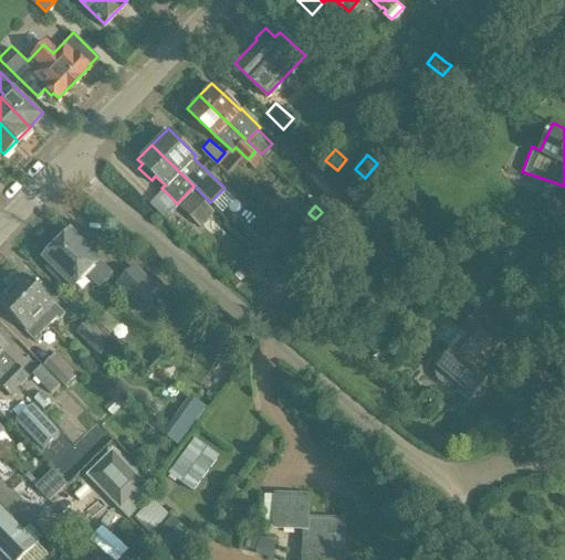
[(348,213),(338,224),(349,234),(359,223),(348,213)]
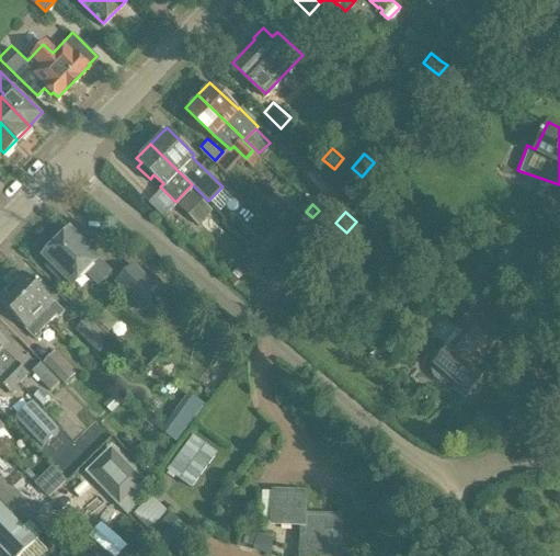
[(287,275),(308,252),(287,234),(288,233),(280,224),(267,238),(274,245),(265,254),(287,275)]
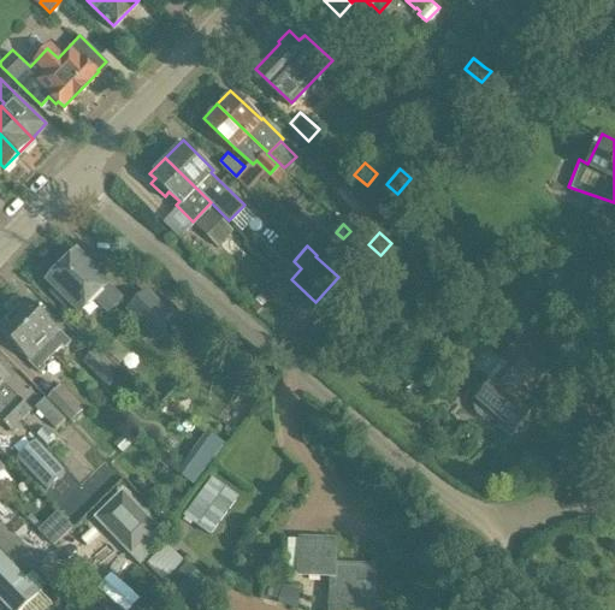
[(107,309),(122,295),(108,282),(108,280),(76,248),(47,277),(80,309),(93,296),(107,309)]
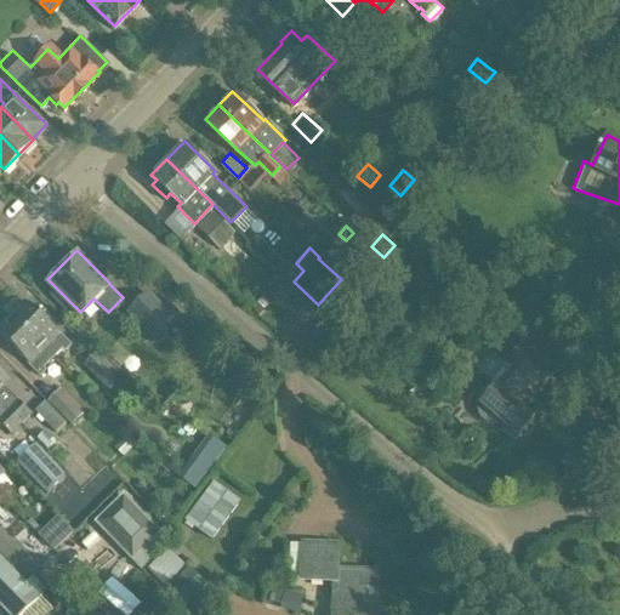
[(159,340),(178,320),(147,290),(128,308),(159,340)]
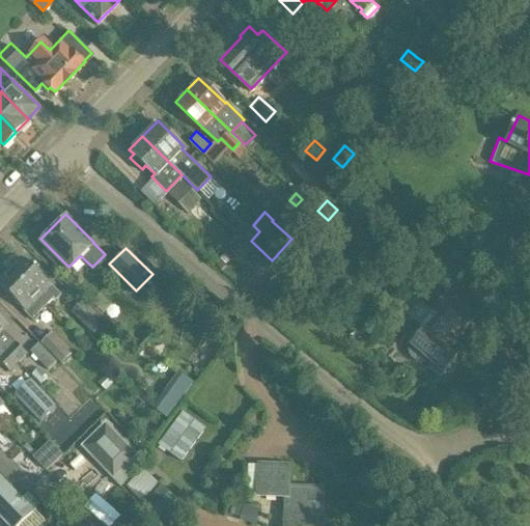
[(323,264),(330,254),(324,249),(315,257),(323,264)]
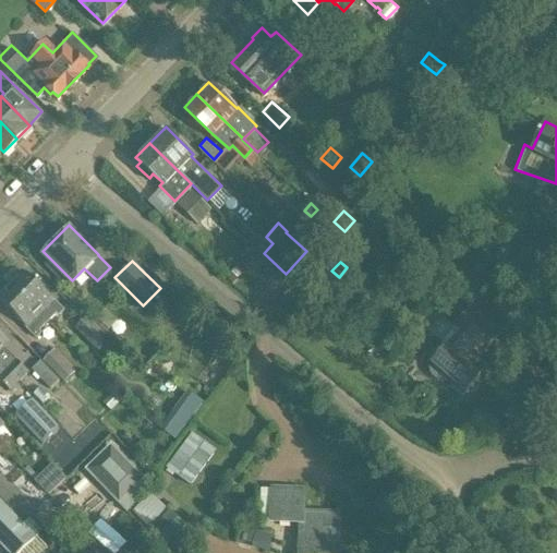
[(59,312),(63,307),(25,269),(12,284),(46,319),(56,309),(59,312)]
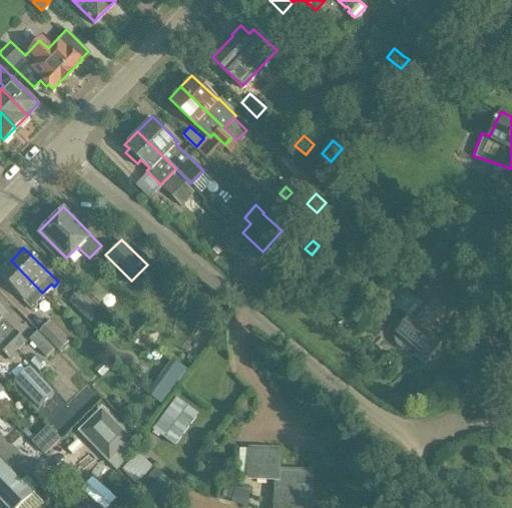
[(0,275),(33,308),(37,303),(35,301),(42,293),(11,261),(0,271),(0,275)]
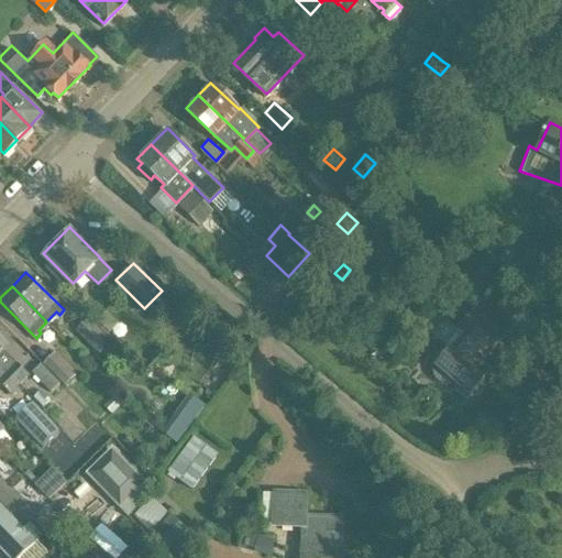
[(487,352),(504,334),(474,307),(458,326),(459,327),(455,331),(444,343),(449,347),(434,363),(436,364),(432,369),(432,371),(433,373),(434,374),(436,375),(438,378),(439,379),(440,380),(442,381),(443,381),(445,382),(448,382),(451,378),(456,382),(452,386),(465,397),(469,393),(470,394),(472,392),(473,392),(475,392),(476,392),(478,391),(480,390),(481,389),(482,387),(483,386),(483,384),(483,383),(483,381),(483,379),(484,376),(472,367),(486,351),(487,352)]
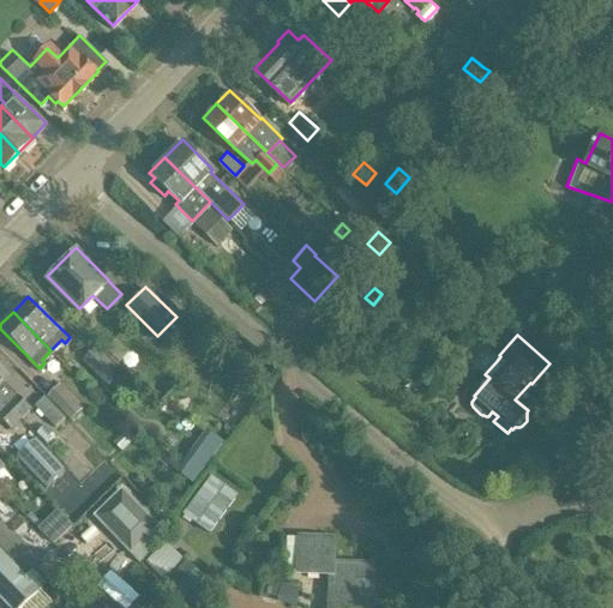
[(107,381),(119,369),(94,345),(83,357),(107,381)]
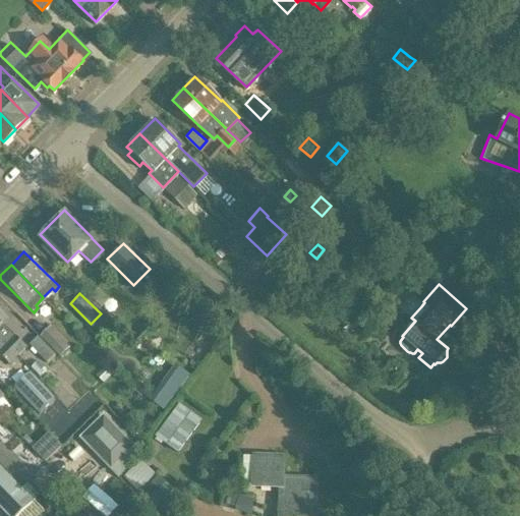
[(0,338),(15,354),(25,344),(2,322),(7,318),(0,310),(0,338)]
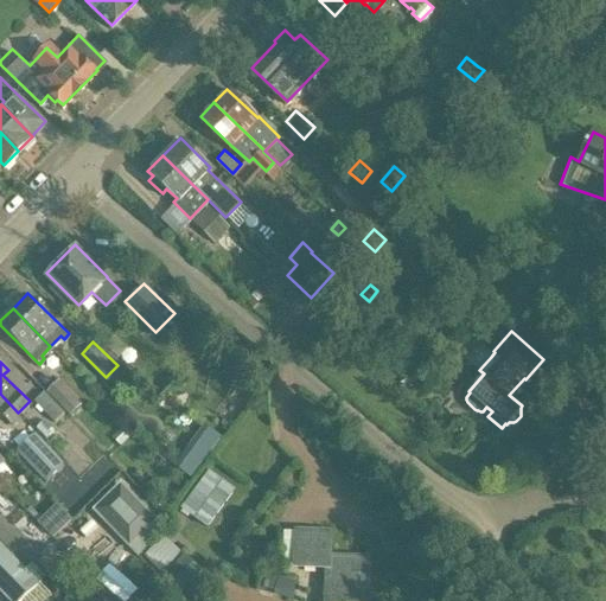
[(69,413),(81,401),(57,377),(45,388),(69,413)]
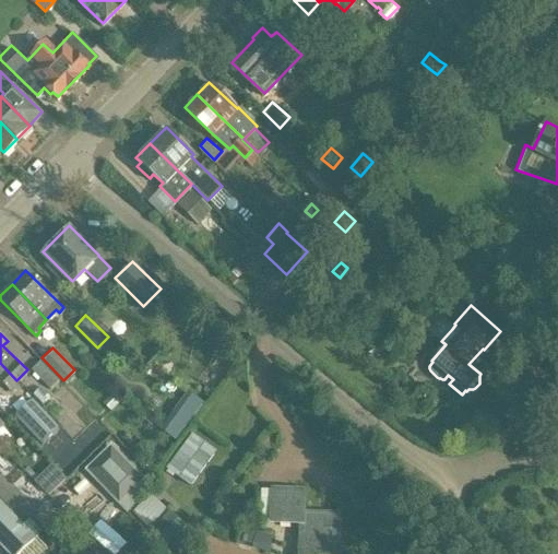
[(49,386),(58,377),(40,358),(32,367),(49,386)]
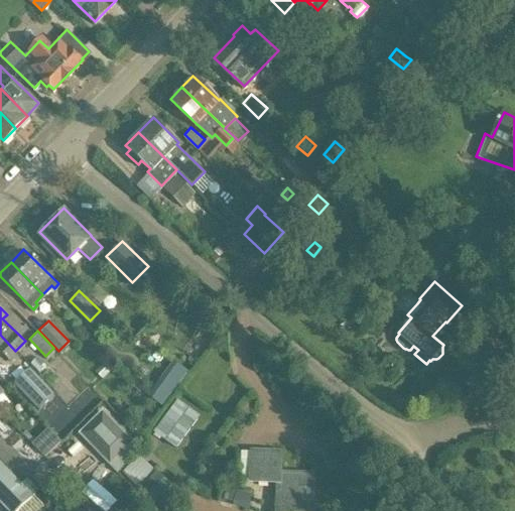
[(15,351),(0,335),(0,349),(9,358),(15,351)]
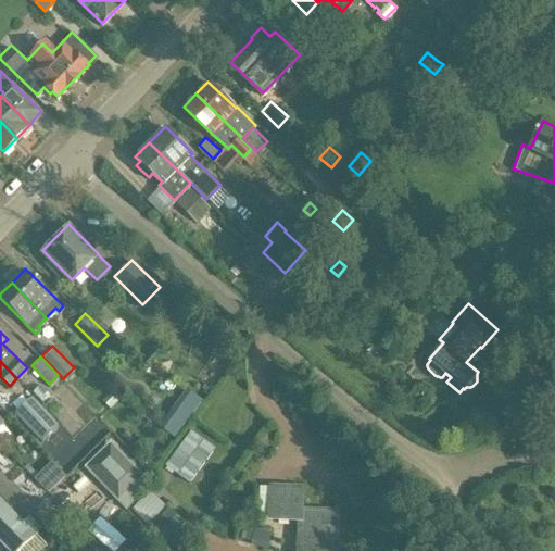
[(41,437),(58,423),(32,395),(15,410),(41,437)]
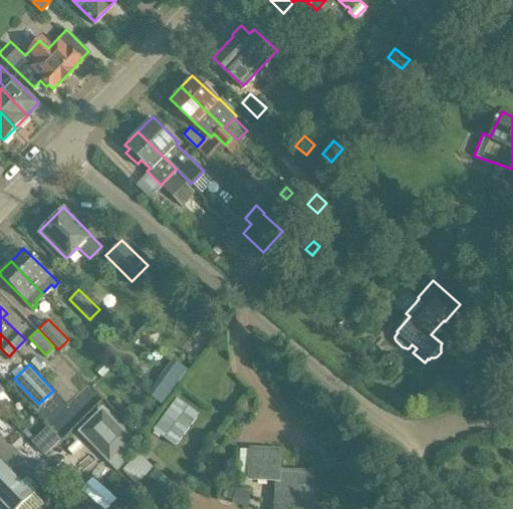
[(160,374),(147,392),(162,403),(175,386),(160,374)]
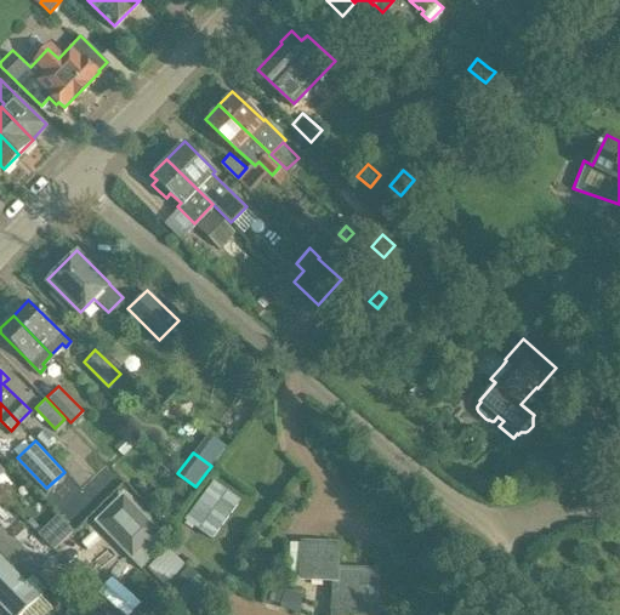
[(142,477),(136,483),(143,490),(149,484),(142,477)]
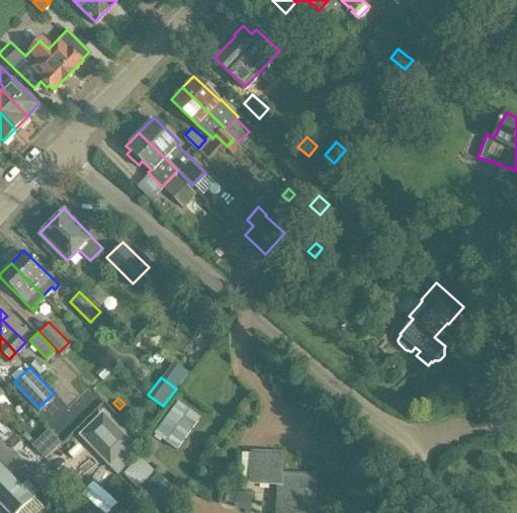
[(176,449),(200,416),(178,399),(154,432),(176,449)]
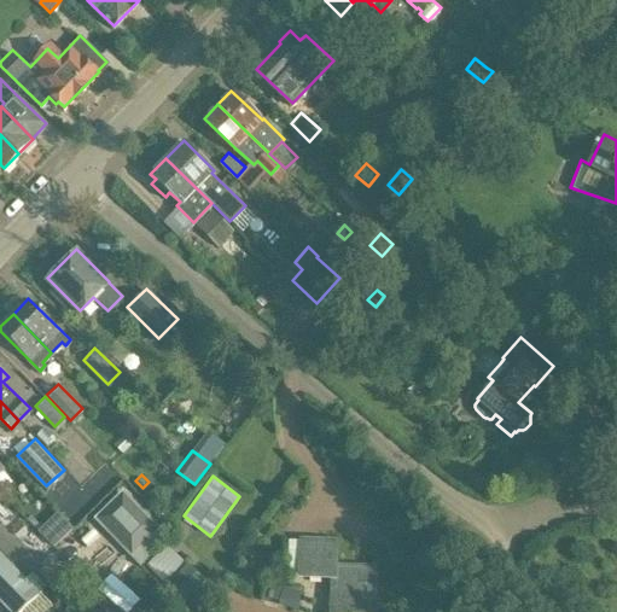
[(335,538),(301,537),(300,564),(294,564),(294,570),(300,570),(300,571),(332,572),(330,611),(372,611),(373,565),(335,564),(335,538)]
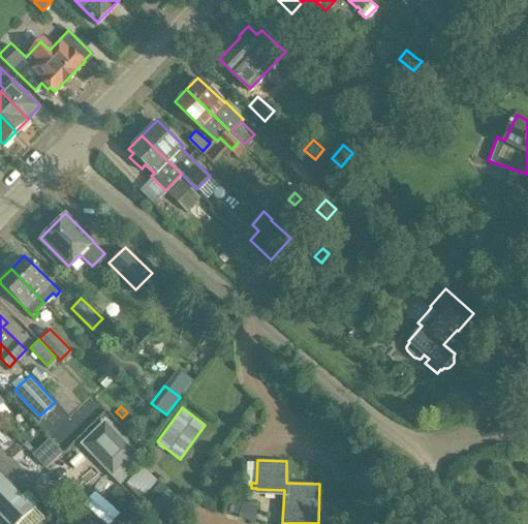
[(135,470),(124,483),(143,499),(141,500),(162,521),(164,519),(168,522),(182,507),(157,484),(138,467),(135,470)]
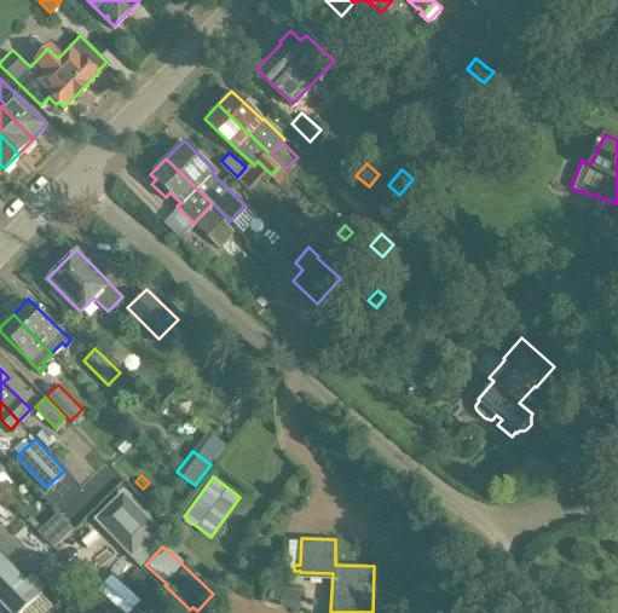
[(28,582),(24,577),(26,577),(0,550),(0,601),(11,612),(17,612),(46,584),(35,573),(28,582)]
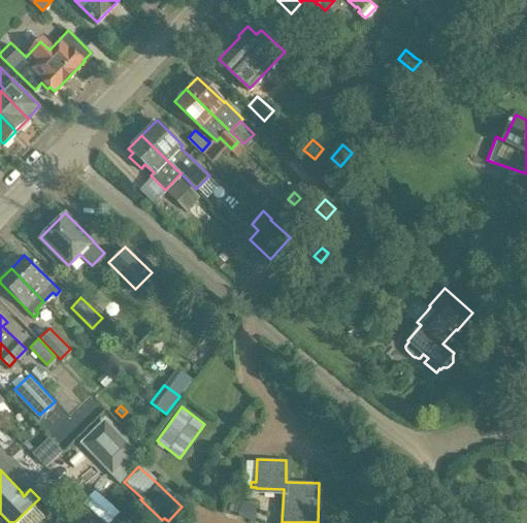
[(240,498),(237,513),(253,516),(256,501),(240,498)]
